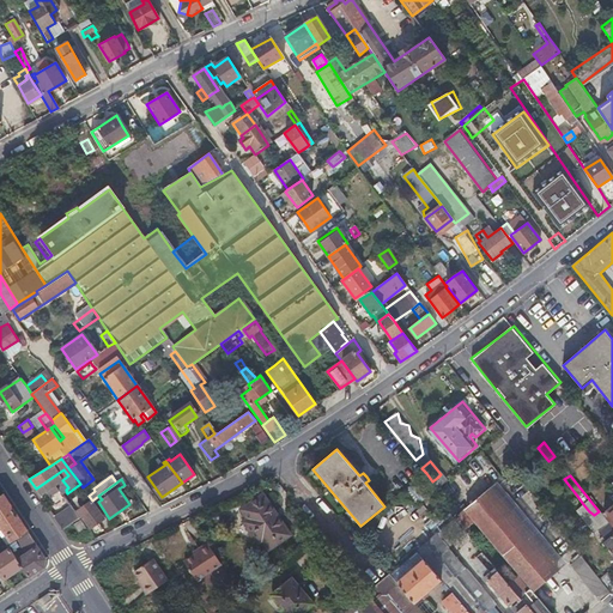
[(83,487),(80,484),(67,493),(64,496),(66,498),(78,490),(84,498),(89,496),(83,487)]
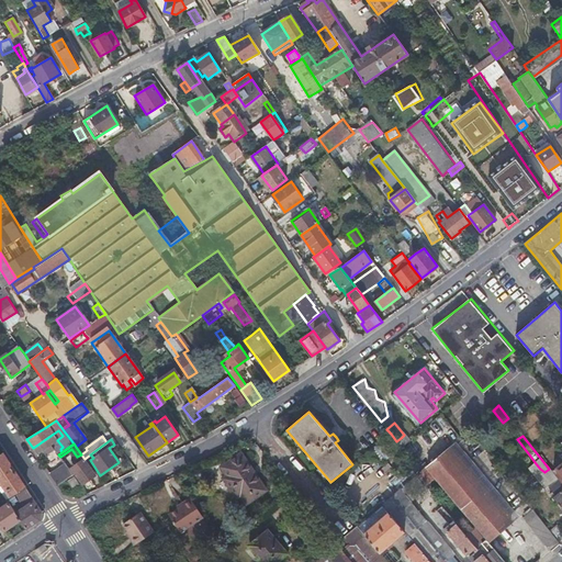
[(487,542),(498,534),(508,525),(448,452),(427,469),(487,542)]
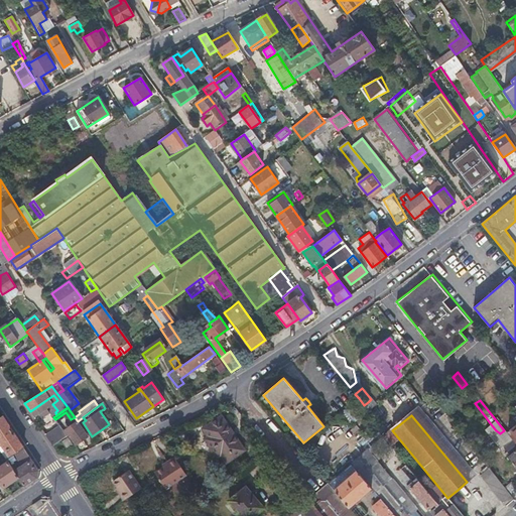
[(0,442),(9,457),(15,452),(22,447),(1,416),(0,416),(0,442)]
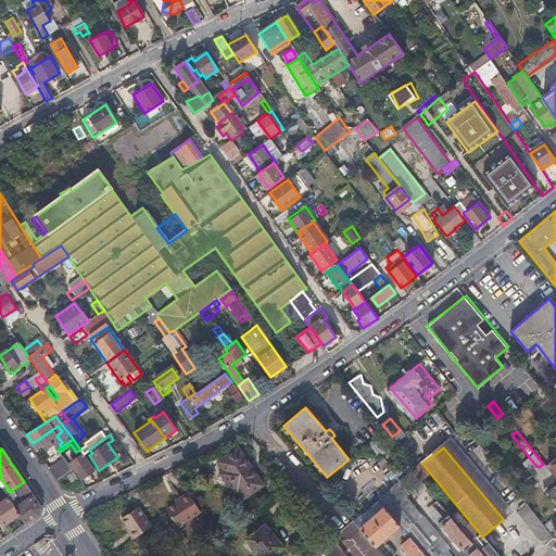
[(224,469),(222,471),(219,472),(234,493),(237,490),(243,500),(263,485),(239,449),(218,462),(224,469)]
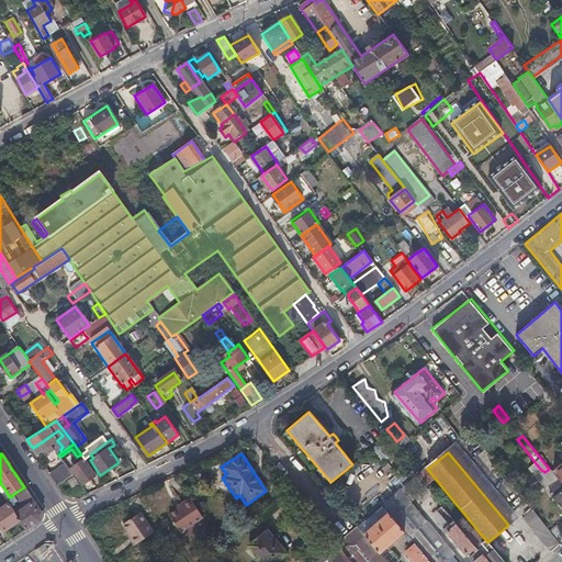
[(406,456),(398,461),(392,468),(388,475),(395,485),(416,468),(406,456)]
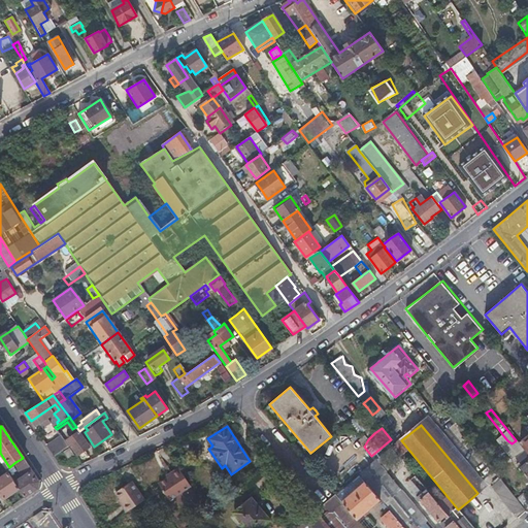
[(80,432),(74,436),(68,440),(79,457),(92,448),(80,432)]
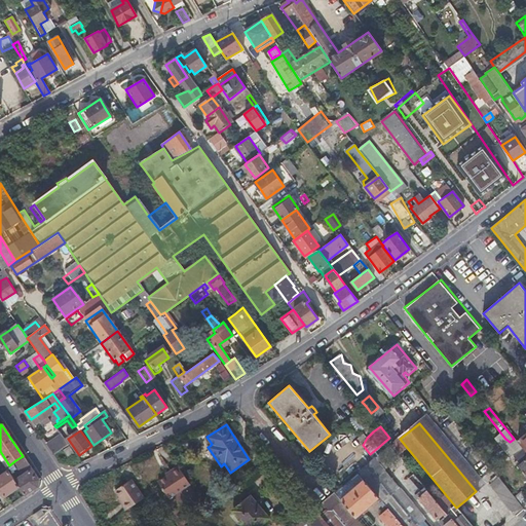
[(516,442),(514,439),(510,442),(505,439),(500,433),(493,437),(510,459),(512,457),(522,450),(516,442)]
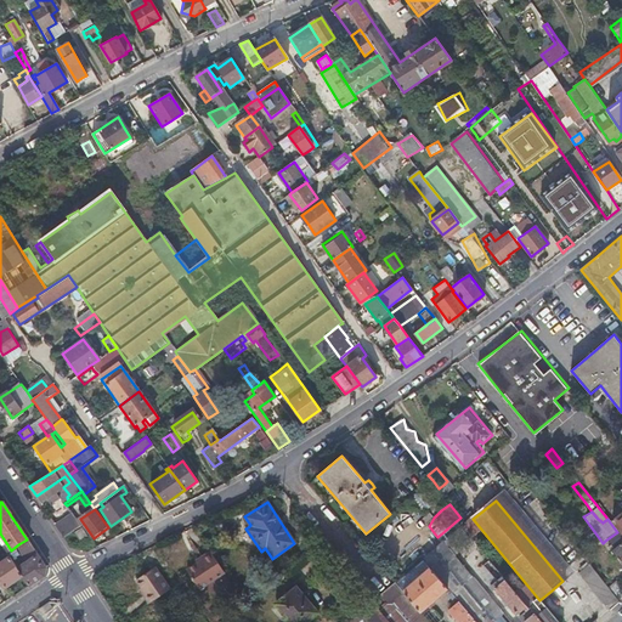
[(621,512),(610,522),(617,532),(621,538),(621,512)]
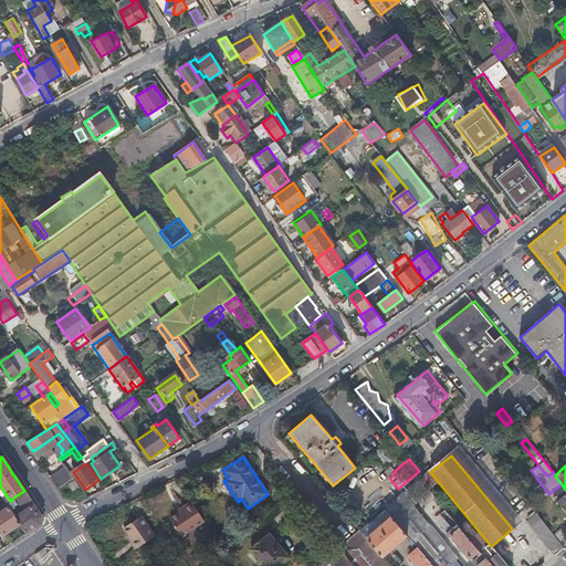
[(64,467),(50,477),(59,489),(73,479),(64,467)]
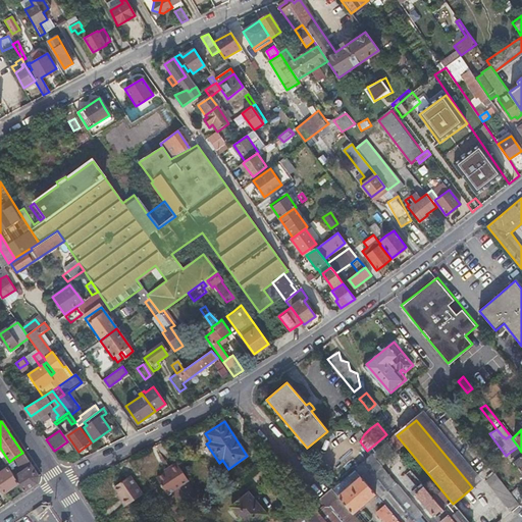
[(385,442),(371,455),(382,469),(397,457),(385,442)]
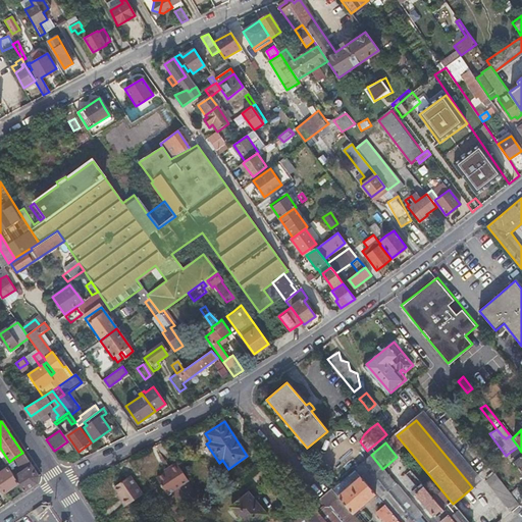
[(521,452),(518,447),(508,454),(510,457),(514,461),(511,463),(521,477),(521,452)]
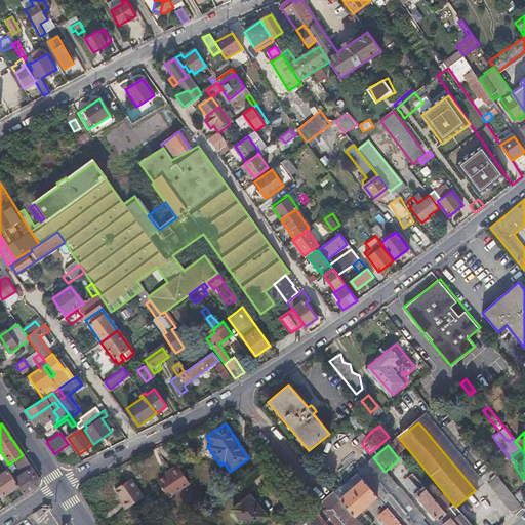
[(385,472),(373,457),(356,472),(376,496),(387,509),(400,524),(425,524),(427,522),(385,472)]
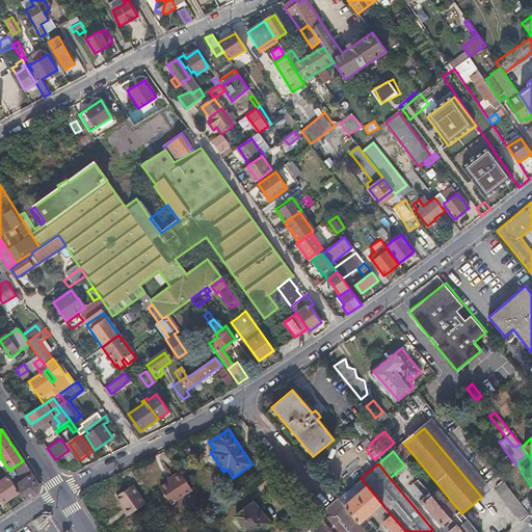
[(11,483),(18,493),(24,502),(36,494),(38,485),(26,466),(15,473),(21,481),(17,484),(15,481),(11,483)]
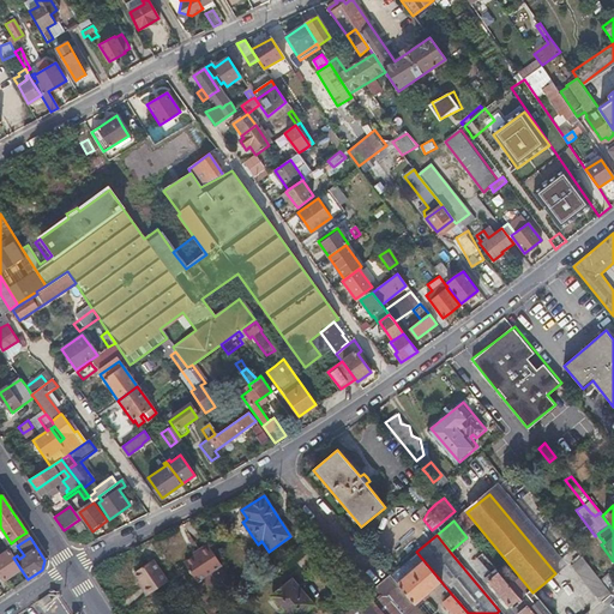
[(191,559),(205,577),(222,567),(209,545),(199,551),(202,553),(193,557),(191,559)]
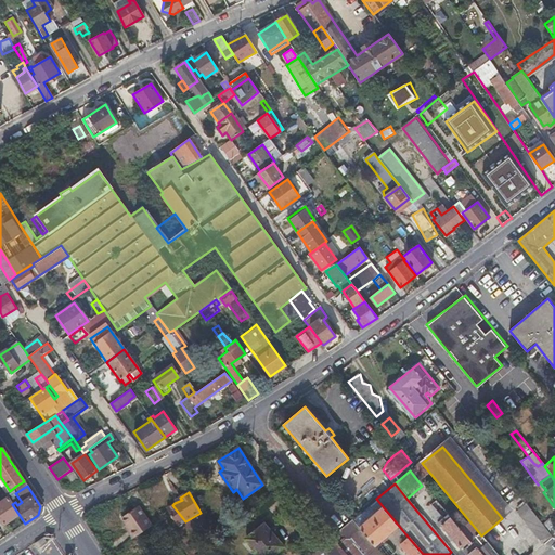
[(7,498),(0,501),(0,518),(3,524),(18,514),(12,504),(7,498)]
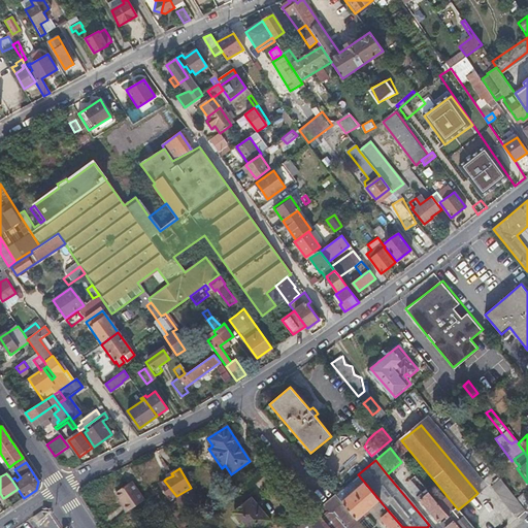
[(358,474),(334,494),(355,519),(362,513),(378,499),(358,474)]
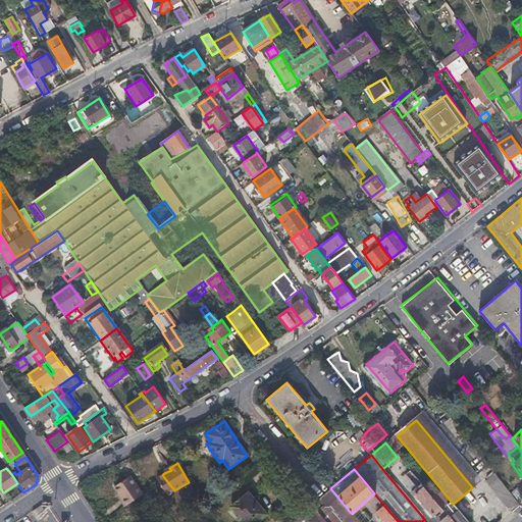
[(167,496),(174,490),(162,475),(157,478),(167,496)]
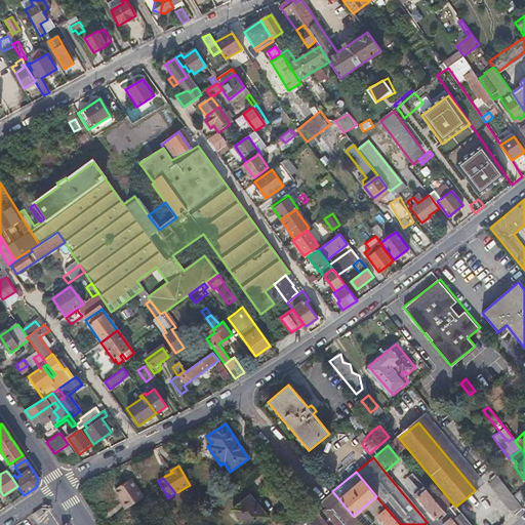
[(121,503),(123,507),(126,511),(144,498),(131,479),(116,490),(120,496),(123,501),(121,503)]
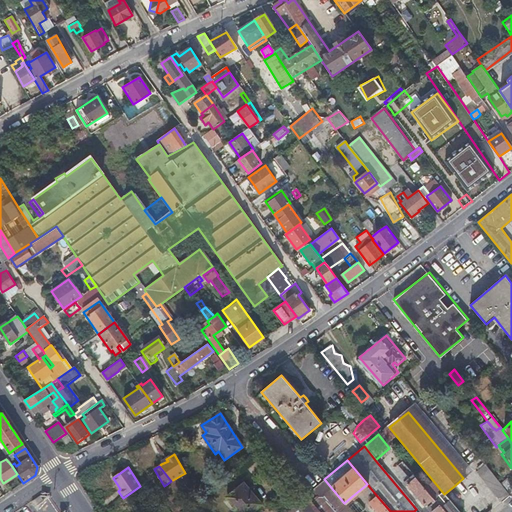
[(415,478),(411,482),(408,485),(428,509),(431,507),(429,506),(432,503),(437,508),(431,511),(443,511),(440,507),(422,487),(415,478)]
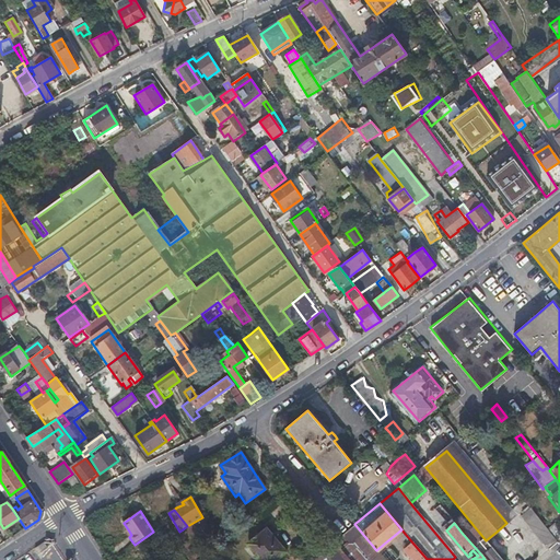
[(384,559),(376,550),(354,524),(338,538),(345,546),(351,548),(361,559),(384,559)]
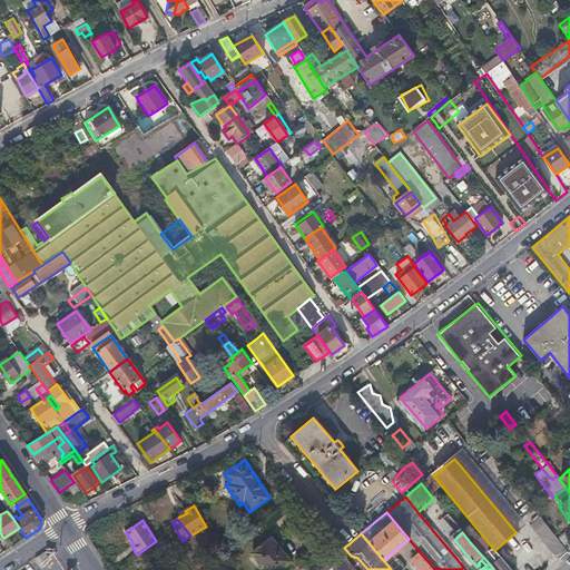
[(479,534),(470,542),(490,564),(493,561),(487,551),(490,548),(479,534)]
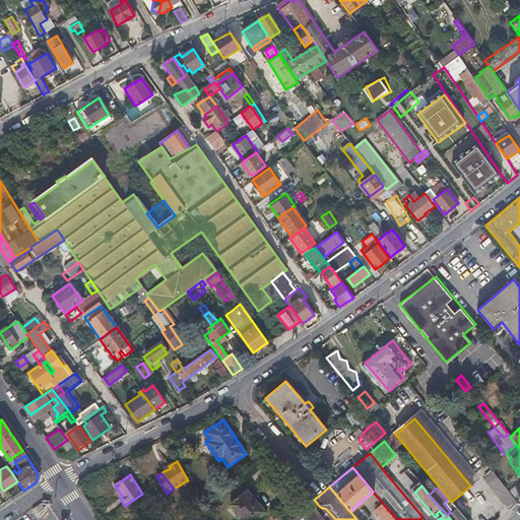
[(516,504),(519,502),(519,501),(519,496),(514,489),(508,494),(516,504)]
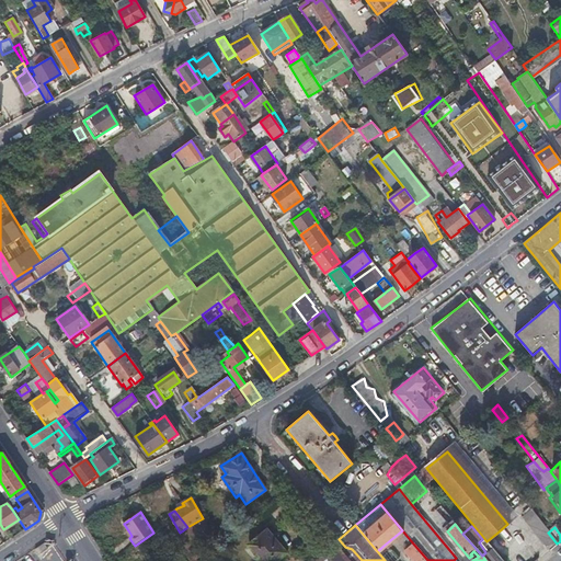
[(261,560),(274,560),(275,560),(285,552),(266,529),(248,545),(261,560)]
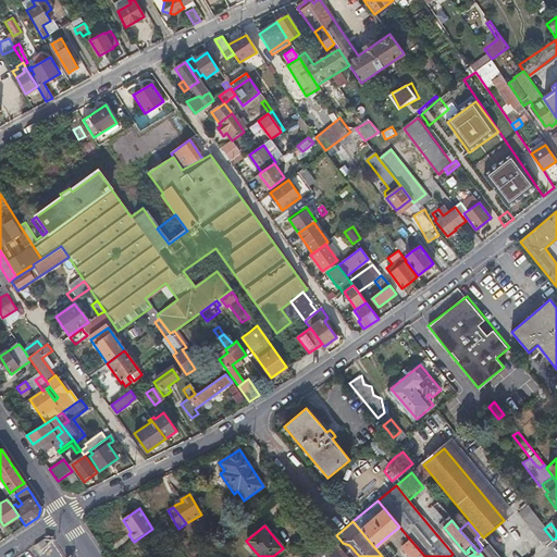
[(482,548),(479,552),(482,556),(497,556),(479,535),(475,539),(482,548)]
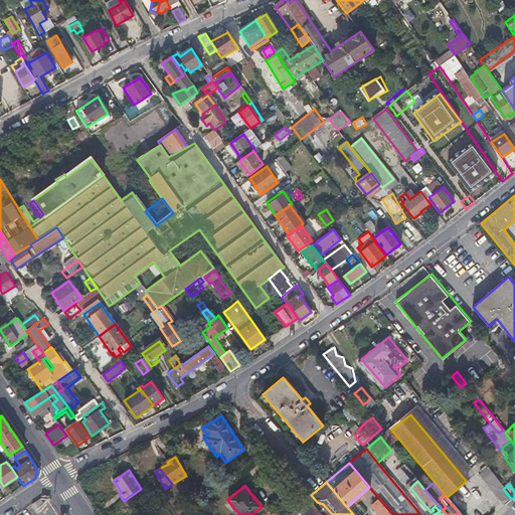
[(320,514),(307,499),(287,514),(320,514)]
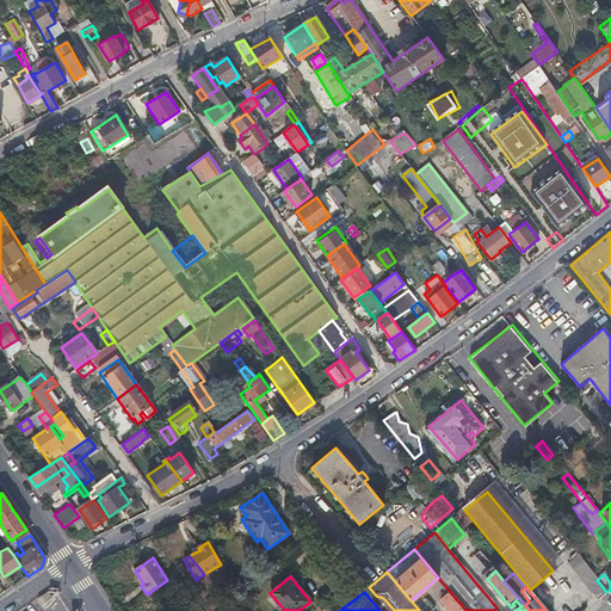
[(466,610),(450,592),(442,599),(451,610),(466,610)]
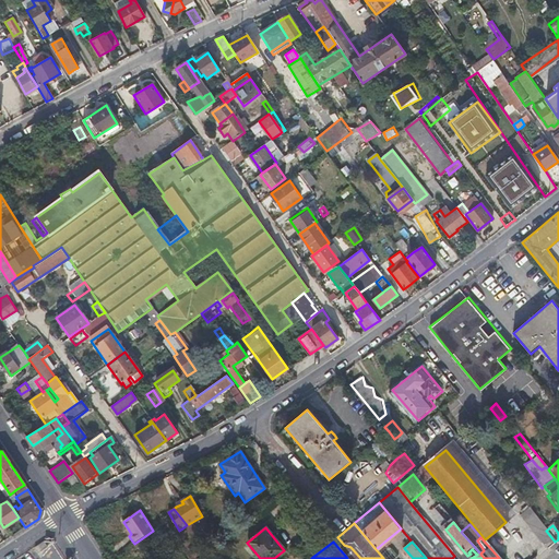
[(395,557),(383,543),(376,549),(383,558),(392,558),(393,558),(395,557)]
